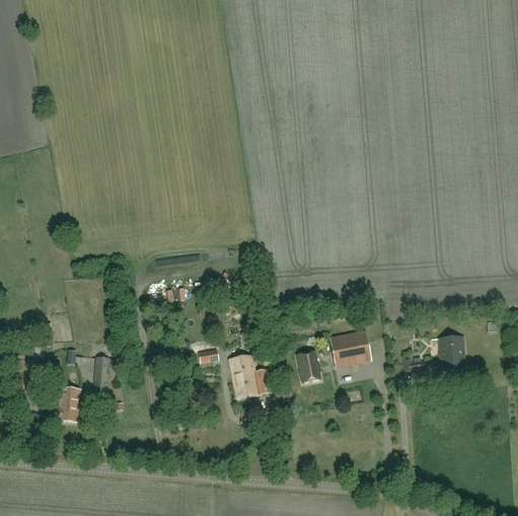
[(364,329),(328,337),(334,363),(369,356),(364,329)]
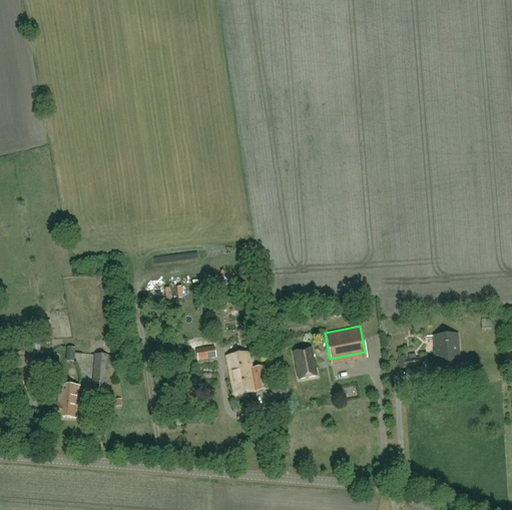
[(435,369),(460,367),(457,331),(433,333),(433,344),(435,369)]
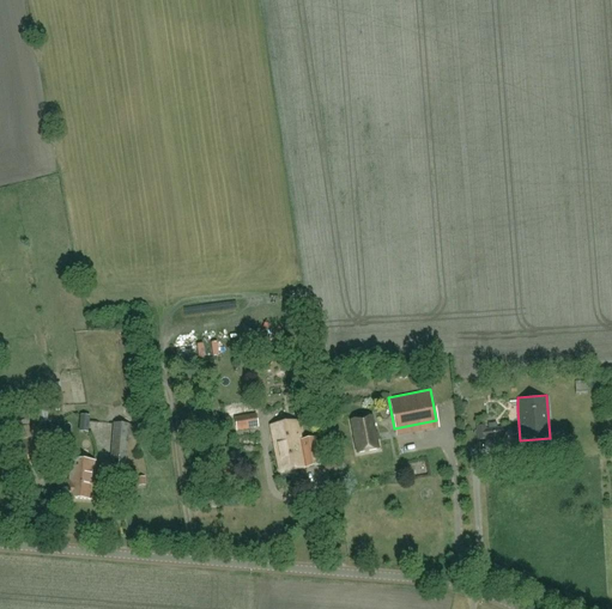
[(38,419),(53,416),(50,406),(36,409),(38,419)]
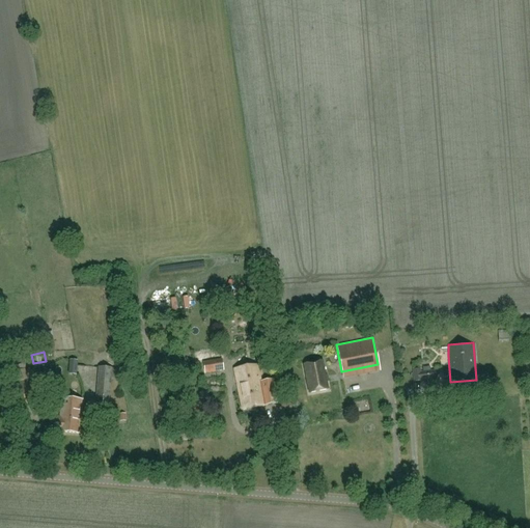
[(223,367),(221,357),(202,359),(204,370),(223,367)]
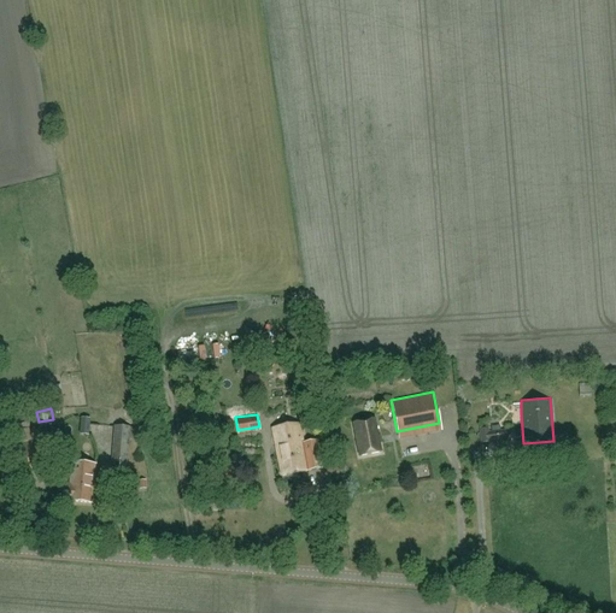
[(358,452),(380,448),(374,414),(352,419),(358,452)]
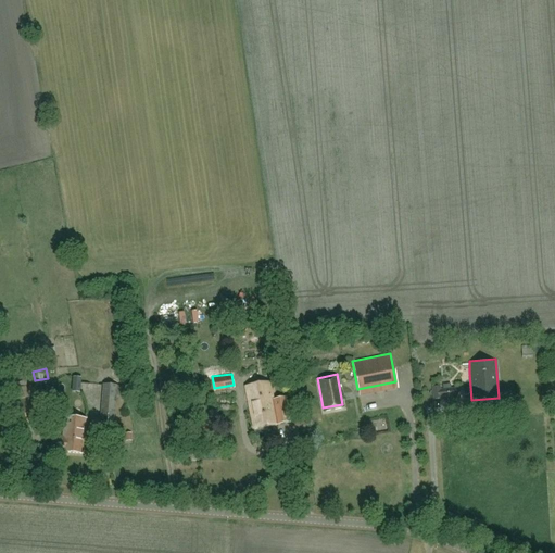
[(285,394),(272,397),(269,379),(246,384),(253,427),(289,419),(285,394)]
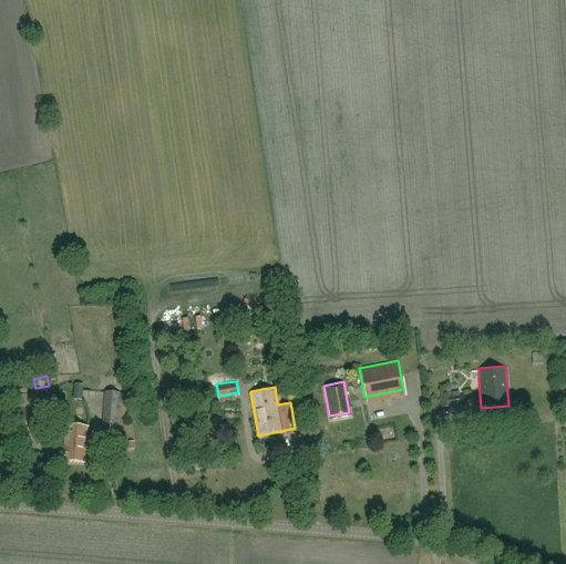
[(115,422),(117,390),(105,389),(102,421),(115,422)]
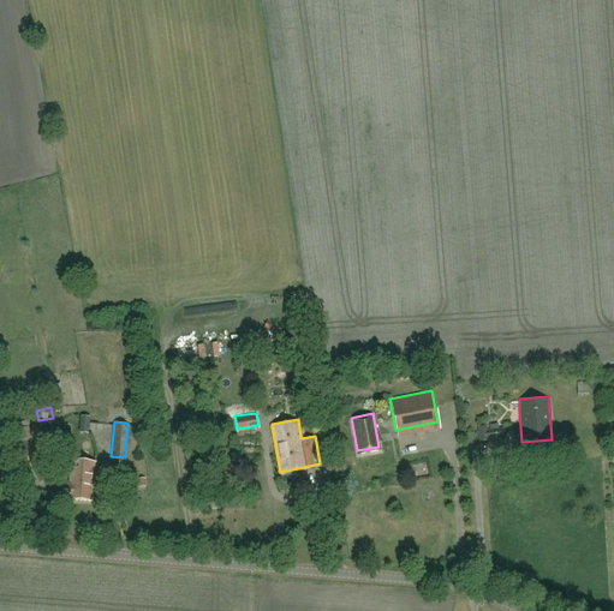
[(506,433),(505,425),(486,427),(486,424),(477,425),(478,438),(493,437),(493,435),(506,433)]
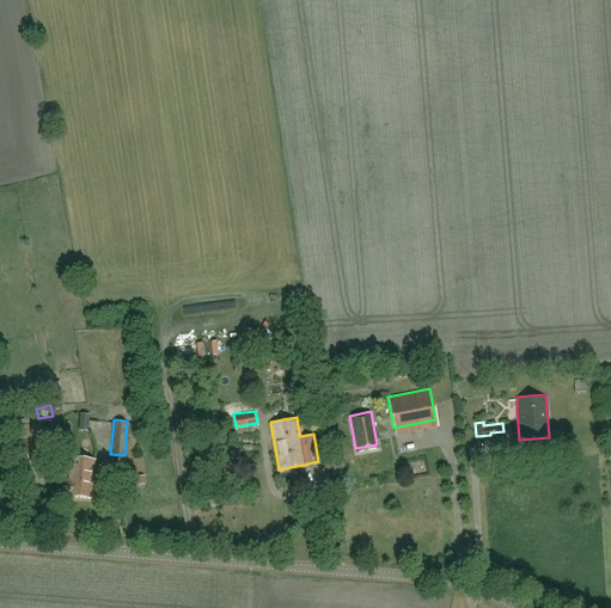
[(19,465),(36,461),(28,423),(11,425),(19,465)]
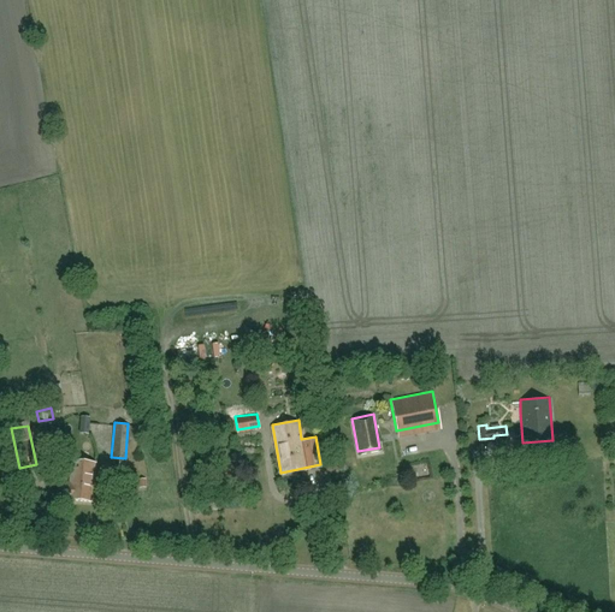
[(92,499),(95,461),(70,458),(69,481),(57,480),(55,495),(66,497),(92,499)]
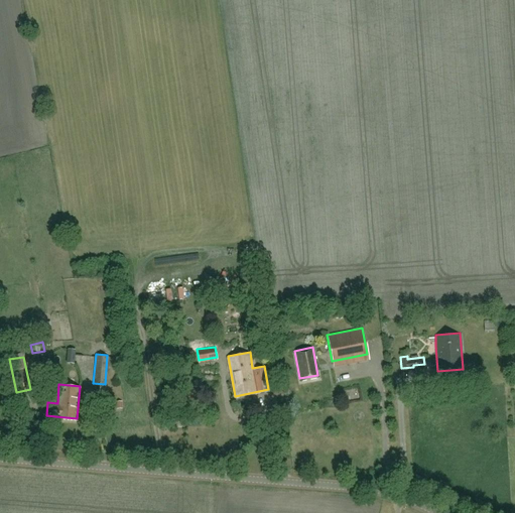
[(195,398),(191,398),(190,393),(182,393),(183,399),(182,399),(183,407),(196,406),(195,398)]
